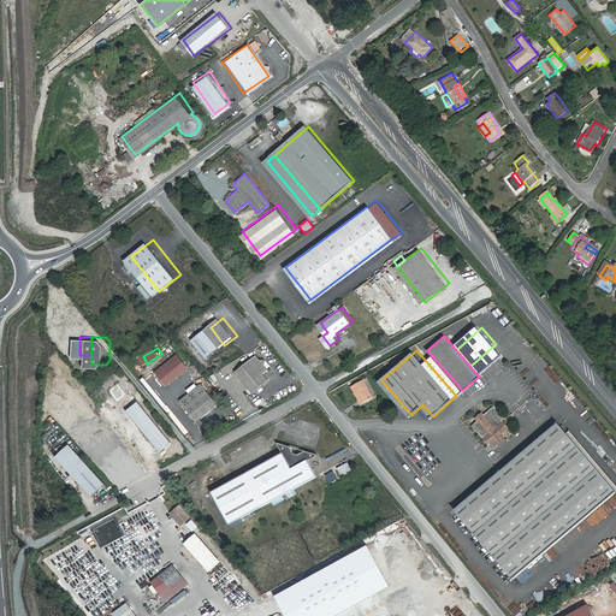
[(268,372),(273,368),(261,351),(240,369),(256,391),(273,378),(268,372)]
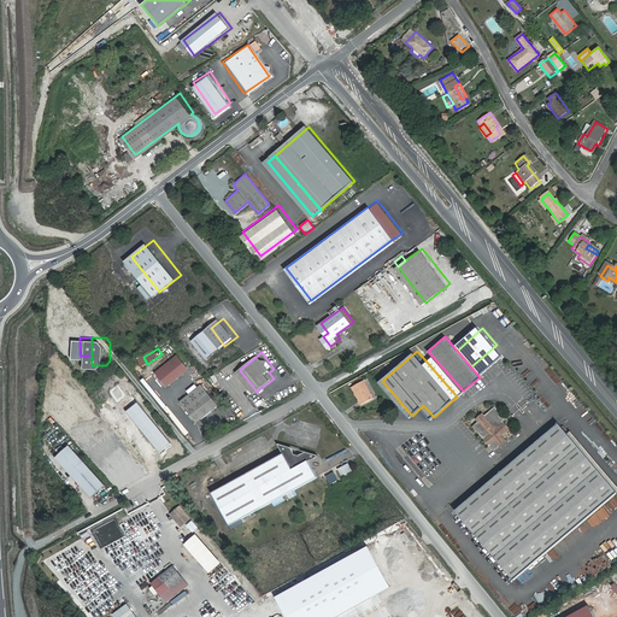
[(162,370),(172,385),(194,368),(183,353),(162,370)]
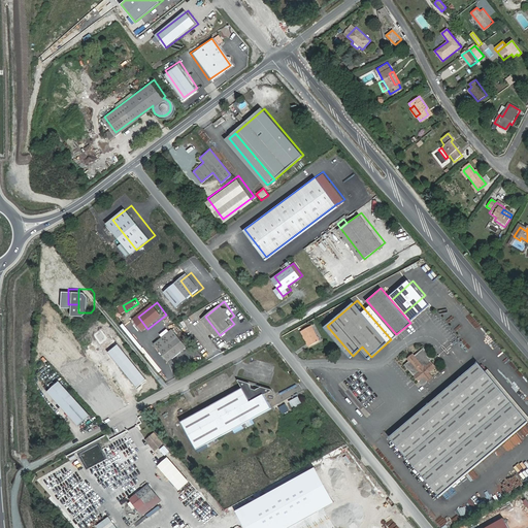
[(302,331),(310,345),(322,339),(315,325),(302,331)]
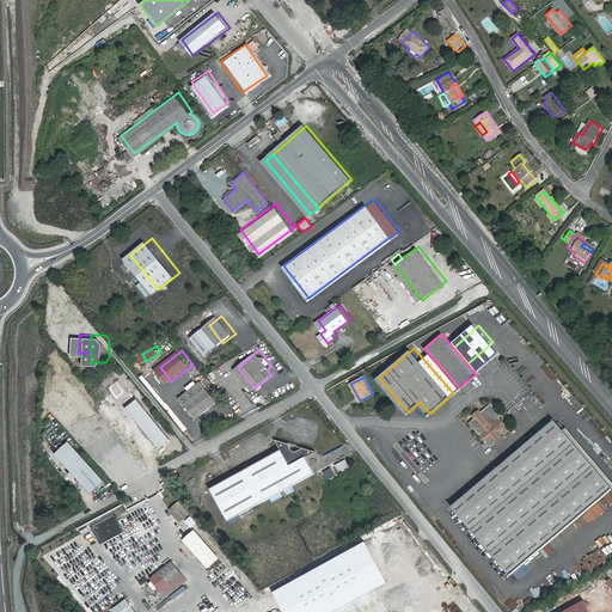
[(221,401),(204,380),(184,396),(201,416),(221,401)]
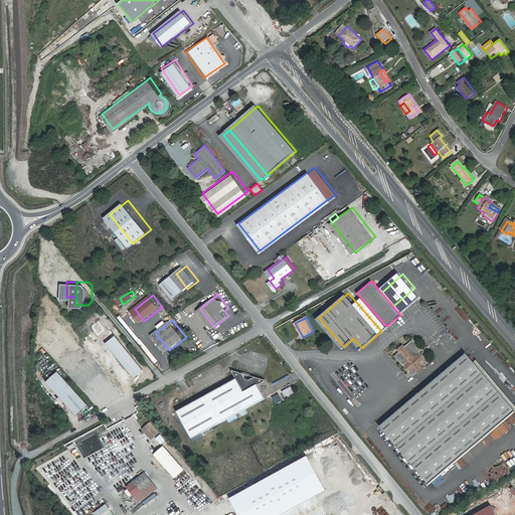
[(417,348),(420,346),(412,337),(403,345),(401,342),(396,346),(398,348),(394,352),(411,372),(420,363),(417,359),(423,354),(417,348)]
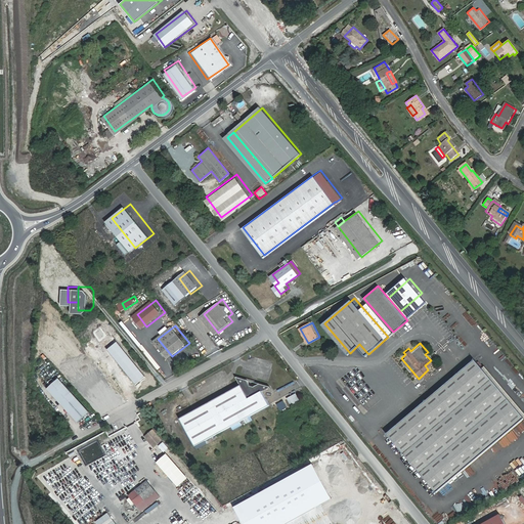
[(384,433),(432,490),(520,417),(471,359),(384,433)]
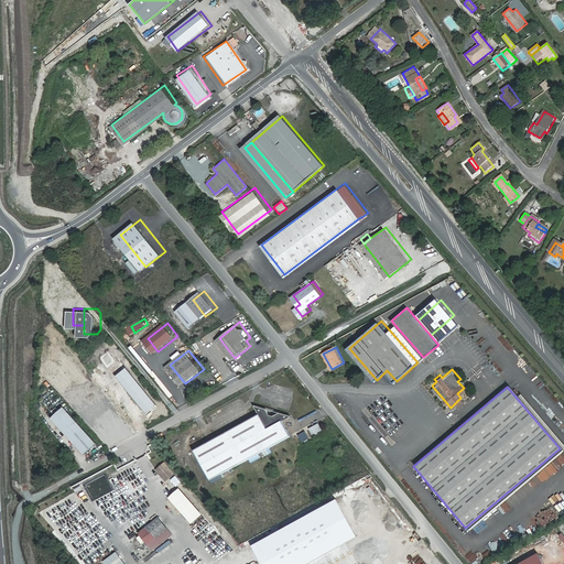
[(258,412),(192,446),(208,478),(289,436),(279,418),(288,413),(252,402),(258,412)]
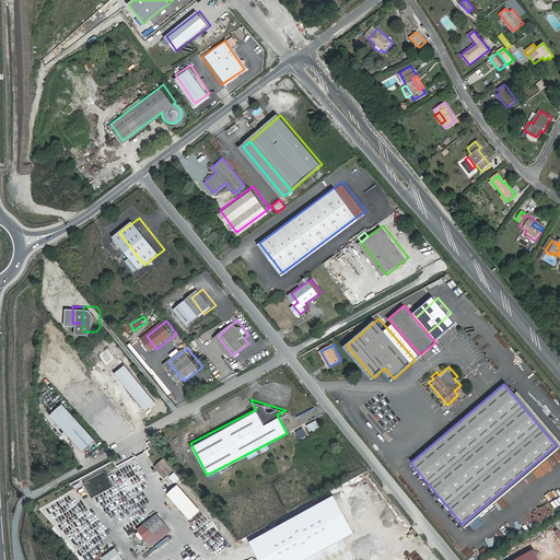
[(66,400),(54,411),(86,446),(98,435),(66,400)]
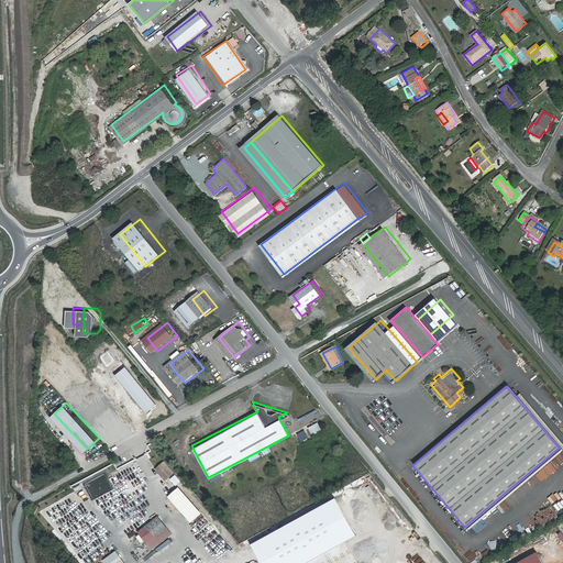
[(308,428),(313,438),(323,432),(318,422),(308,428)]
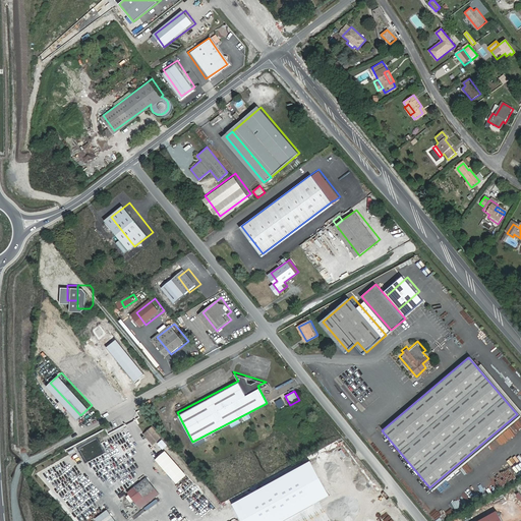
[(278,408),(285,405),(283,399),(275,401),(278,408)]
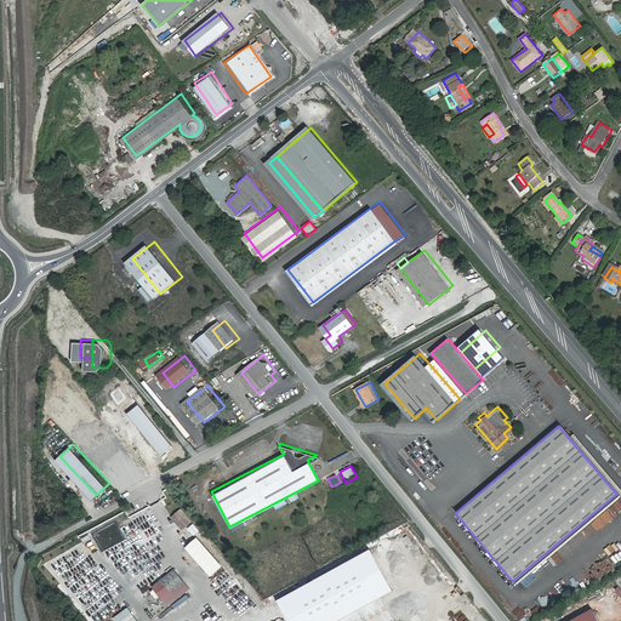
[(613,508),(610,506),(585,529),(592,536),(620,510),(620,505),(619,502),(613,508)]
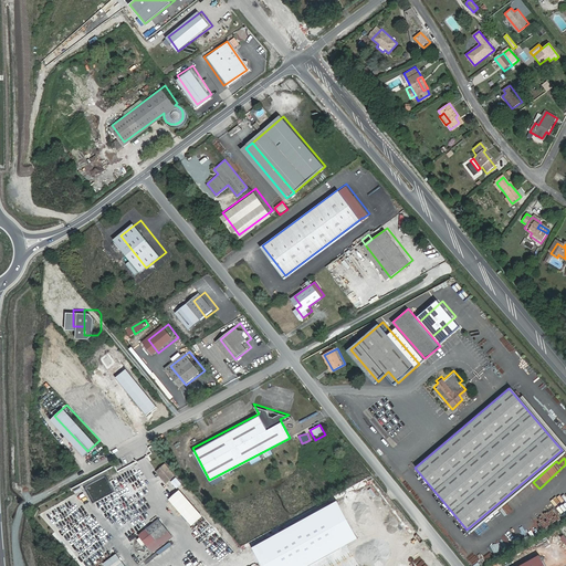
[(168,481),(175,474),(166,463),(158,470),(168,481)]
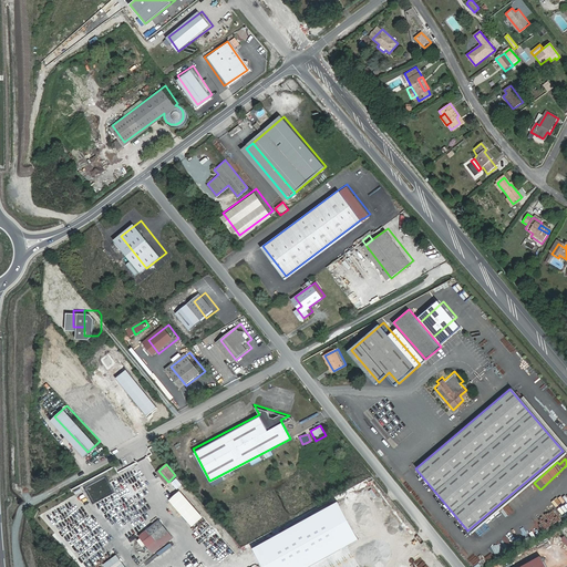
[(148,500),(153,496),(136,470),(130,474),(132,477),(115,488),(135,521),(154,509),(148,500)]
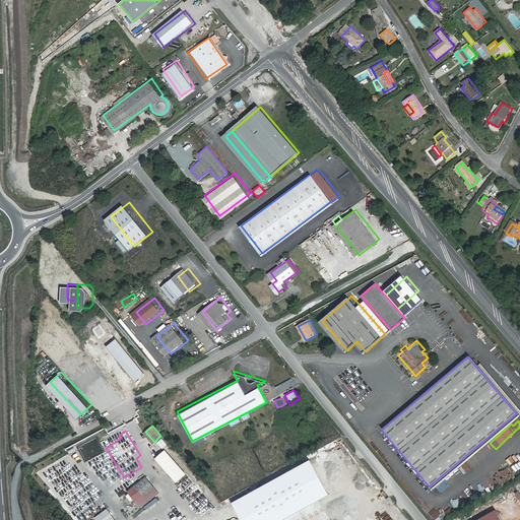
[(185,474),(165,451),(155,459),(176,482),(185,474)]
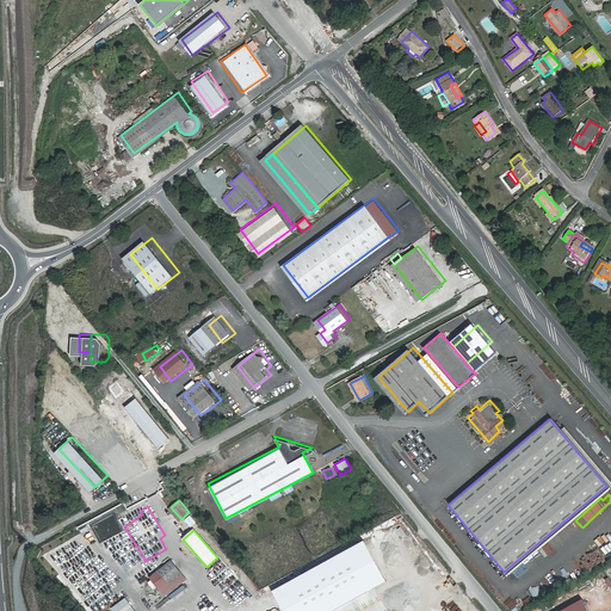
[(560,534),(555,537),(561,545),(566,542),(560,534)]
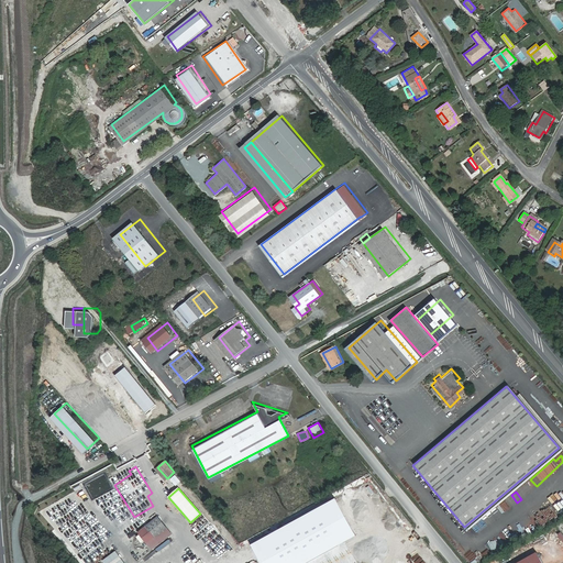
[(337,499),(252,545),(261,562),(308,562),(356,536),(337,499)]
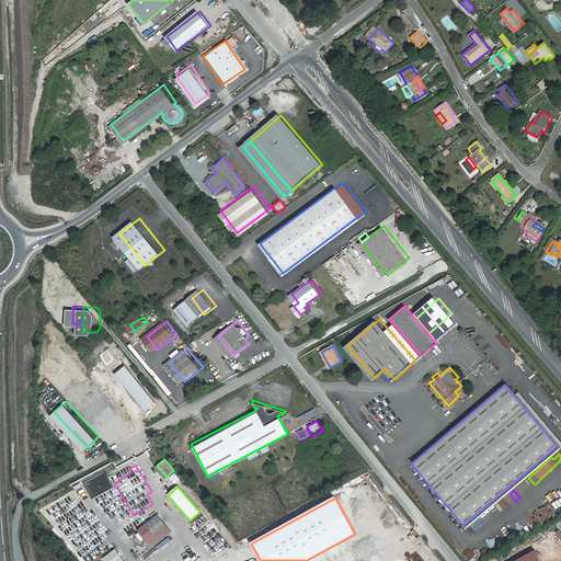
[(503,508),(510,505),(505,499),(500,502),(503,508)]
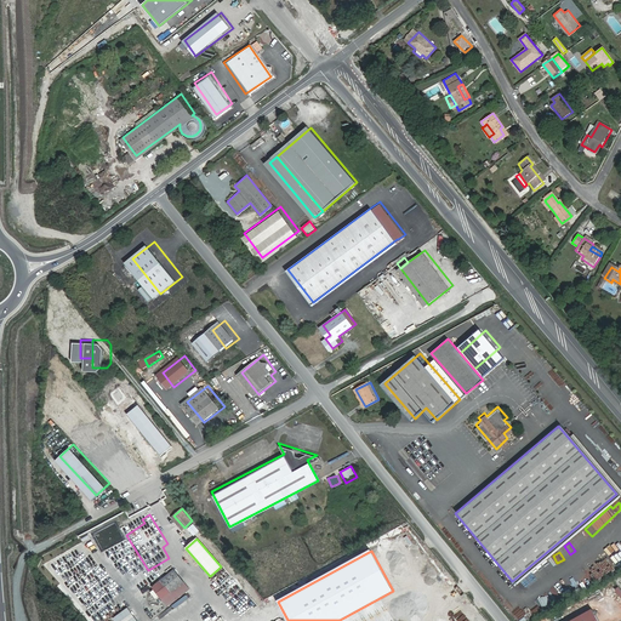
[(522,582),(529,590),(543,576),(536,569),(522,582)]
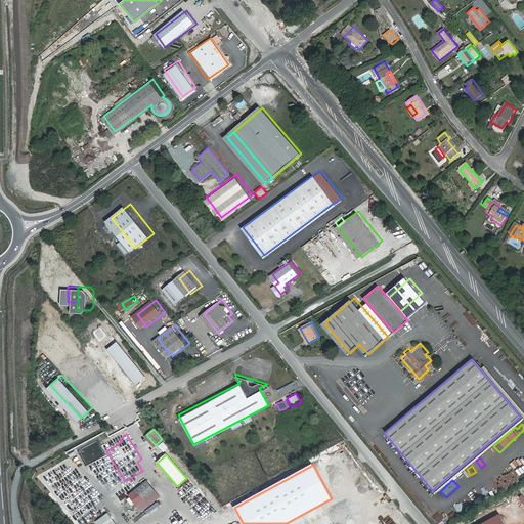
[(159,497),(146,482),(129,495),(141,511),(159,497)]
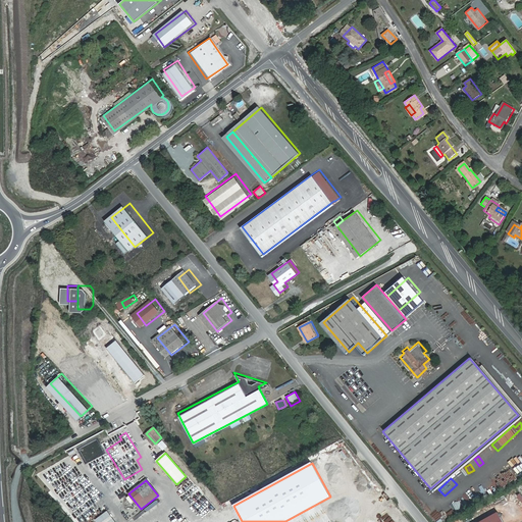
[(367,503),(364,505),(374,515),(376,513),(367,503)]
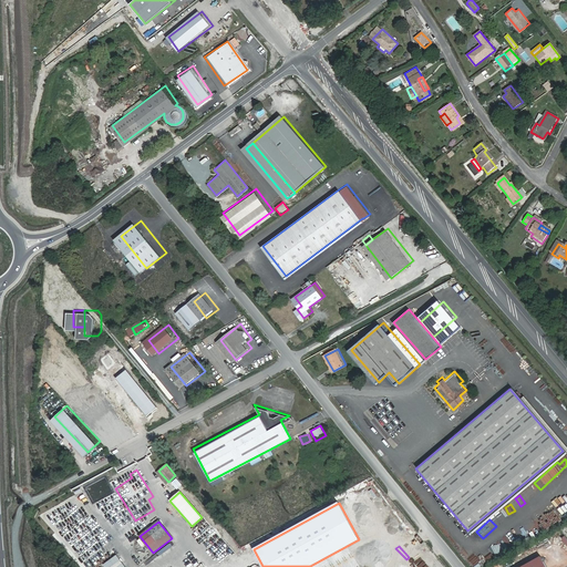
[(550,566),(543,553),(517,566),(550,566)]
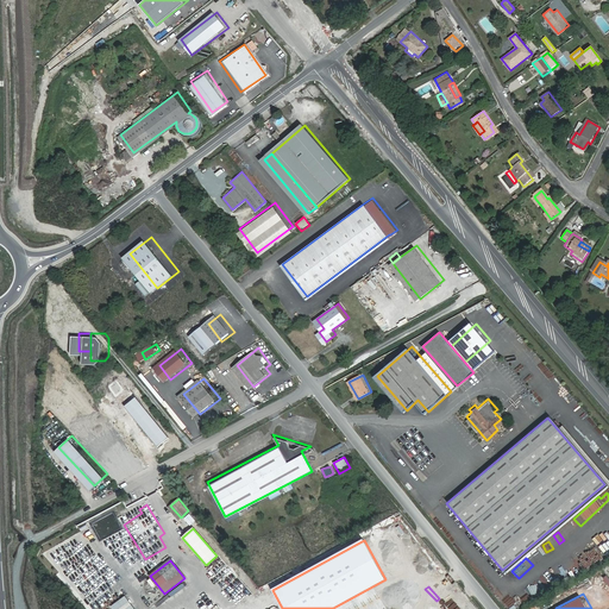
[(133,608),(125,597),(112,607),(113,608),(133,608)]
